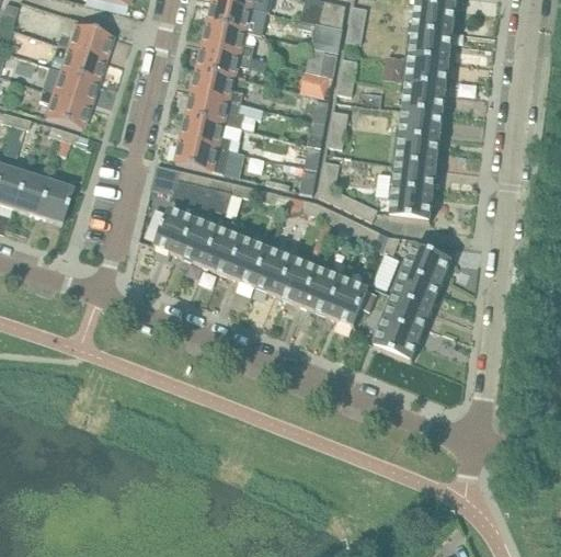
[(214,0),(208,23),(244,32),(264,36),(270,13),(261,11),(214,0)]
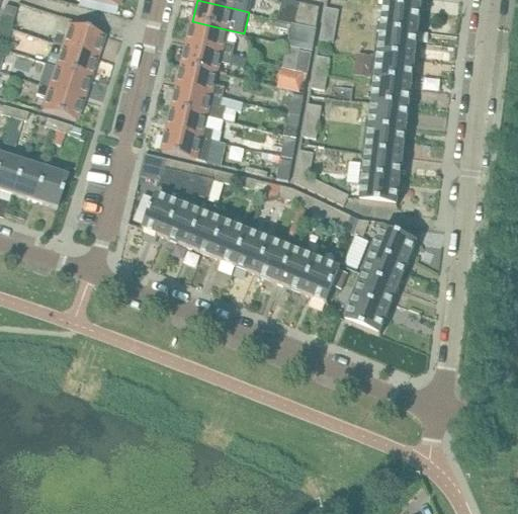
[(197,0),(241,10),(249,12),(252,0),(197,0)]
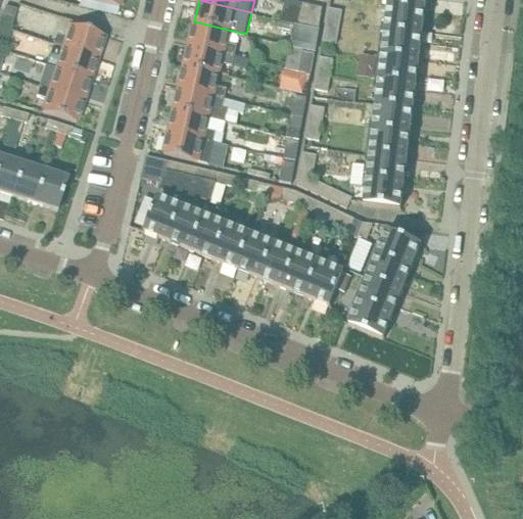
[(283,0),(279,19),(296,24),(318,29),(322,6),(301,1),(297,0),(283,0)]
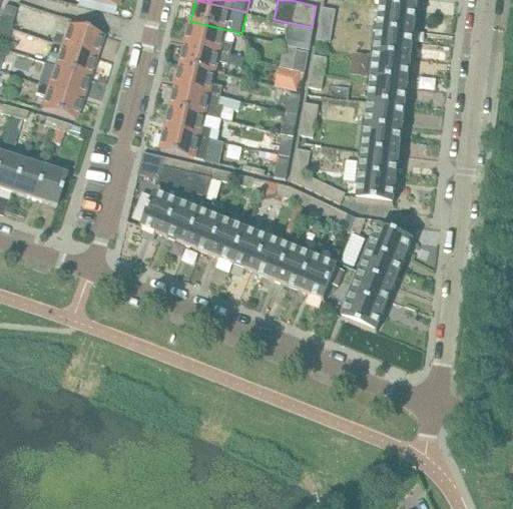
[(381,0),(381,4),(416,8),(417,0),(381,0)]
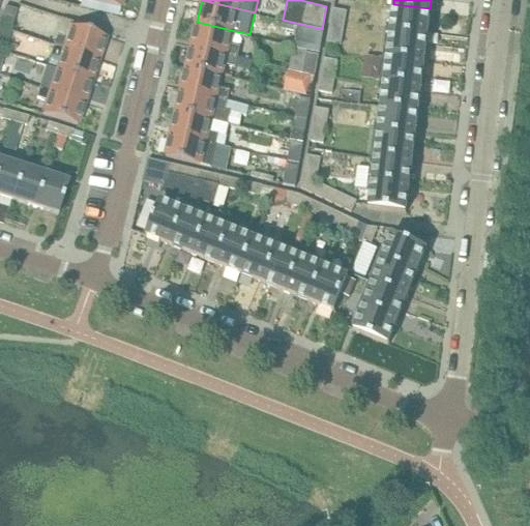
[(0,19),(0,23),(11,26),(17,6),(5,3),(0,19)]
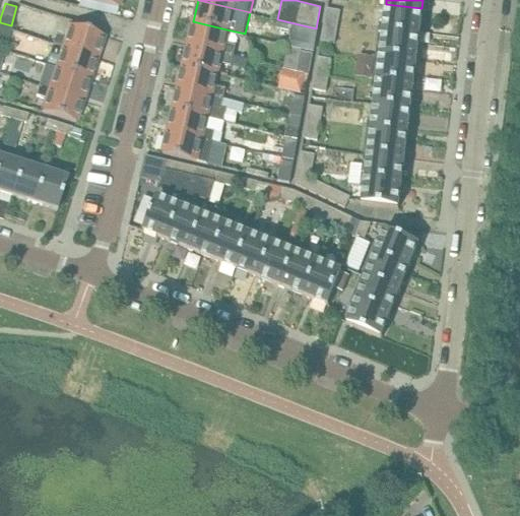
[(386,5),(383,28),(418,33),(421,8),(386,4),(386,5)]
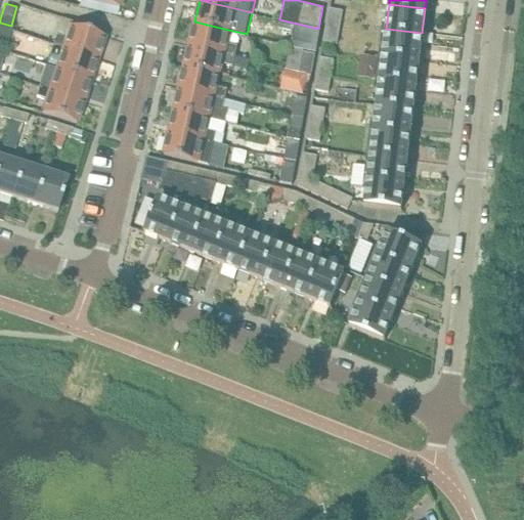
[(329,6),(326,16),(340,18),(342,8),(329,6)]
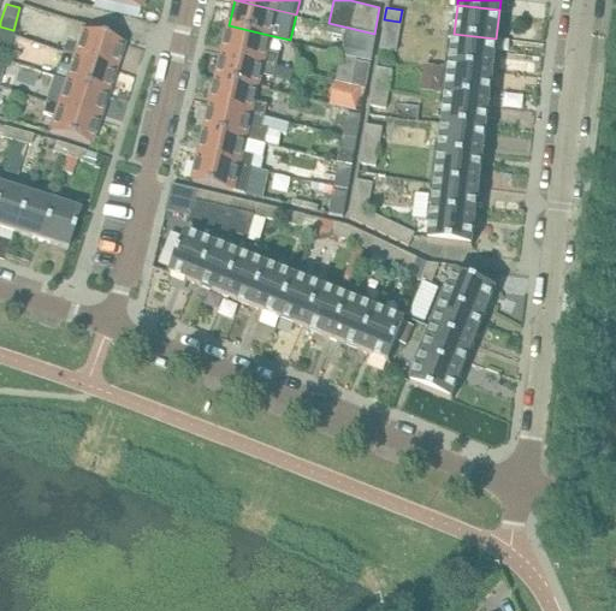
[(400,22),(384,19),(381,33),(397,35),(400,22)]
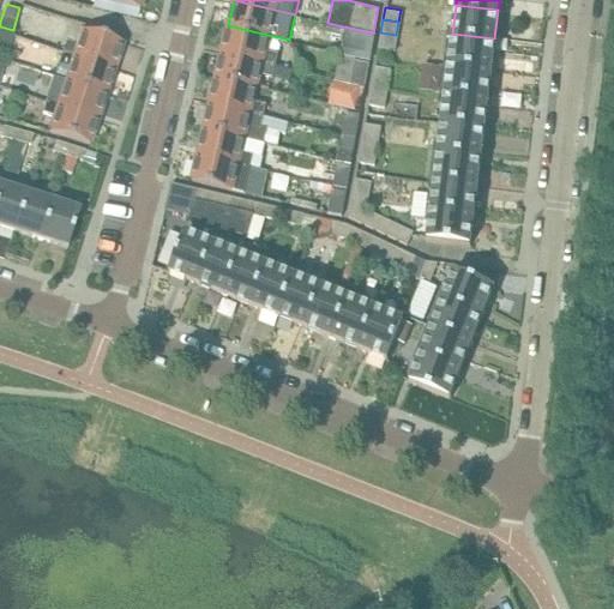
[(228,25),(222,50),(274,62),(277,50),(265,48),(268,35),(228,25)]
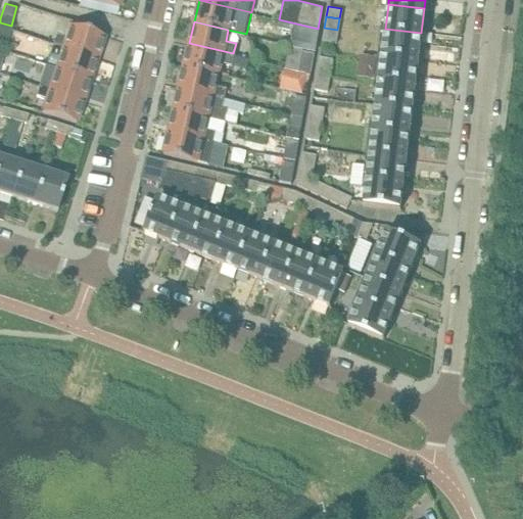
[(52,42),(96,56),(103,34),(70,22),(66,36),(56,32),(52,42)]
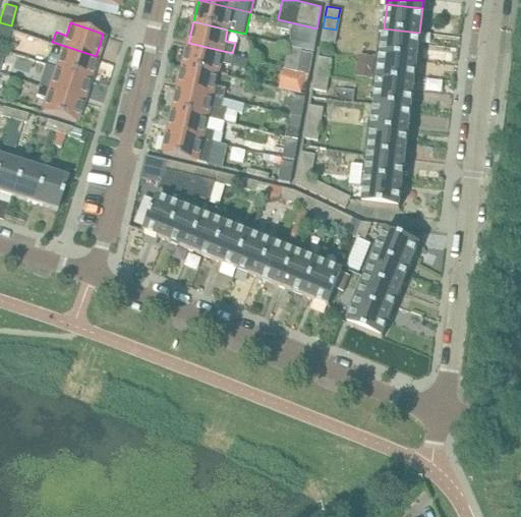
[(0,45),(5,47),(10,27),(0,23),(0,45)]
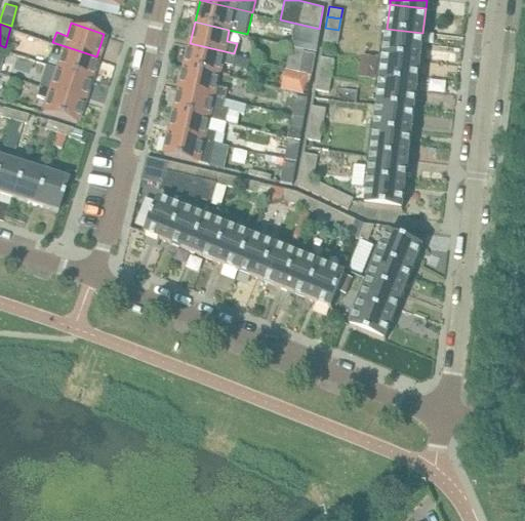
[(315,50),(319,29),(297,24),(292,45),(315,50)]
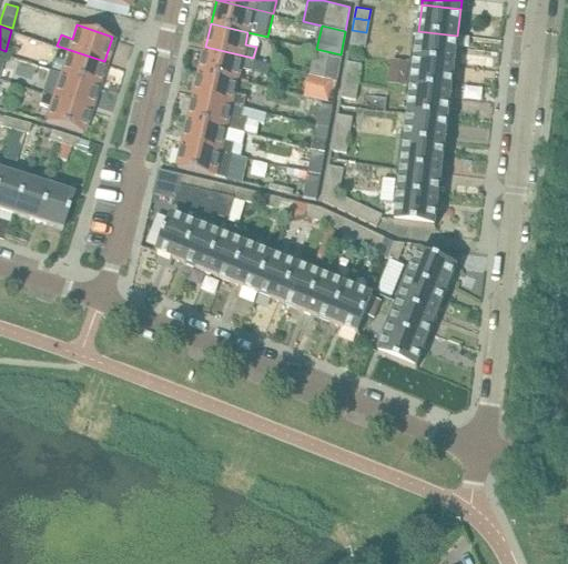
[(352,30),(350,41),(364,44),(366,32),(352,30)]
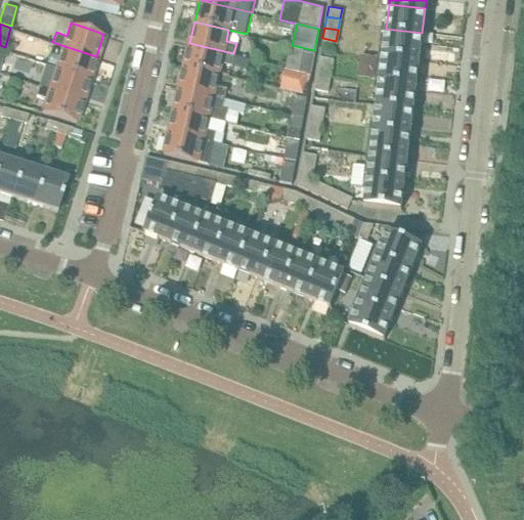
[(386,29),(383,53),(419,57),(422,33),(386,29)]
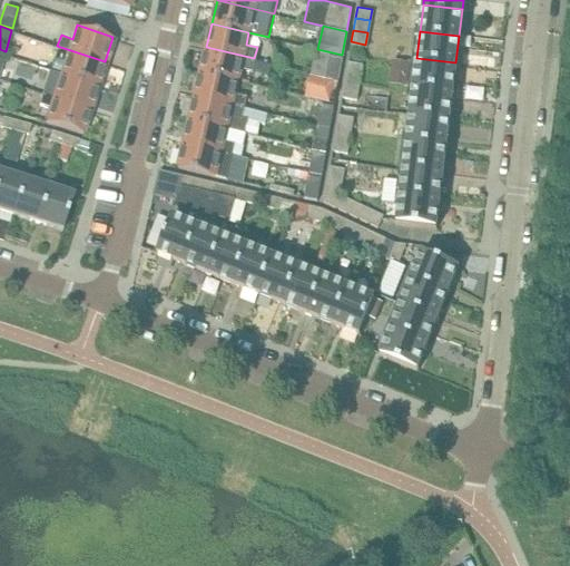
[(98,84),(105,61),(57,46),(53,56),(66,59),(61,71),(98,84)]
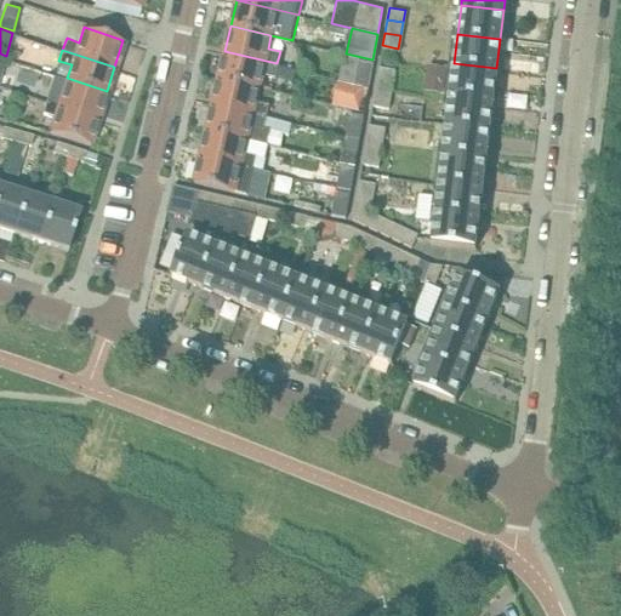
[(224,51),(218,77),(258,86),(262,73),(274,75),(277,63),(224,51)]
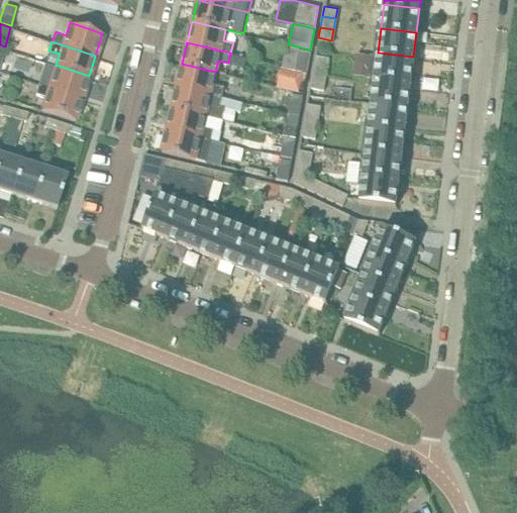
[(307,71),(310,50),(299,48),(295,69),(307,71)]
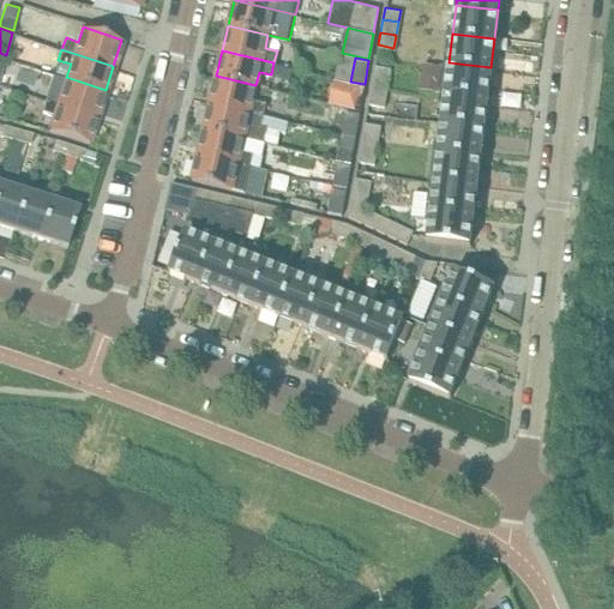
[(422,61),(419,86),(439,89),(441,64),(422,61)]
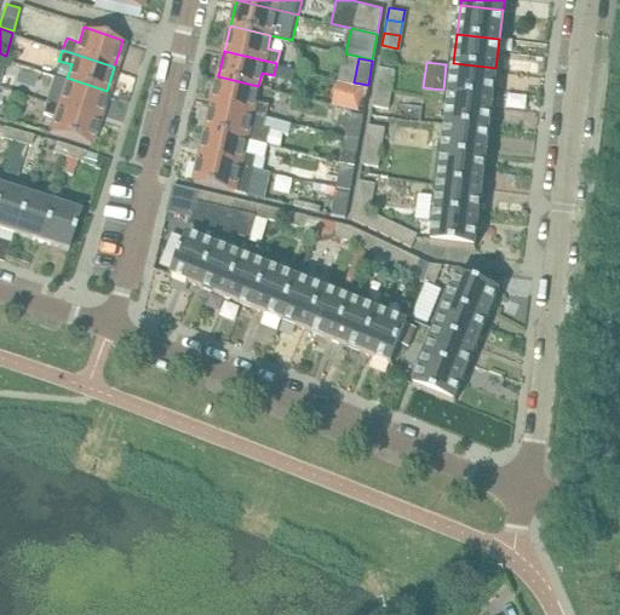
[(453,63),(449,92),(492,98),(495,68),(453,63)]
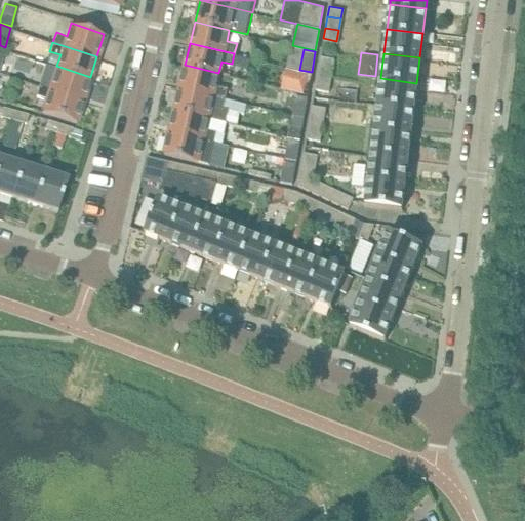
[(320,54),(318,66),(331,68),(333,57),(320,54)]
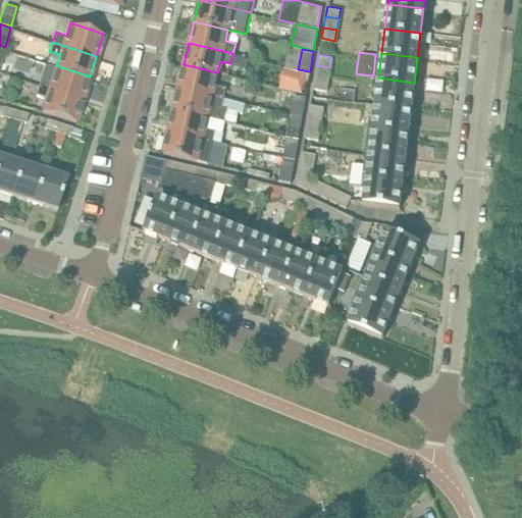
[(184,64),(178,86),(222,96),(224,86),(214,84),(217,72),(184,64)]
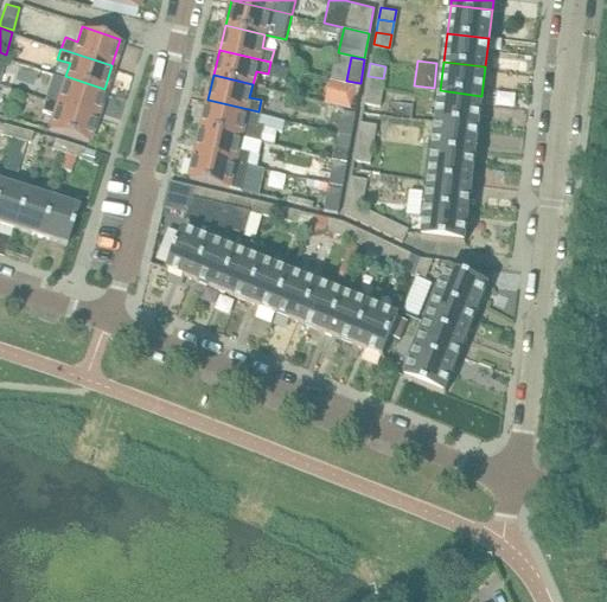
[(45,97),(96,114),(104,89),(65,76),(61,90),(49,85),(45,97)]
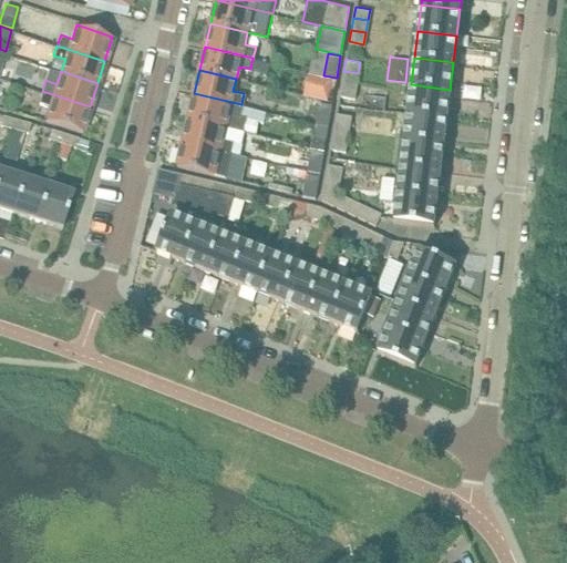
[(343,71),(341,82),(357,85),(358,73),(343,71)]
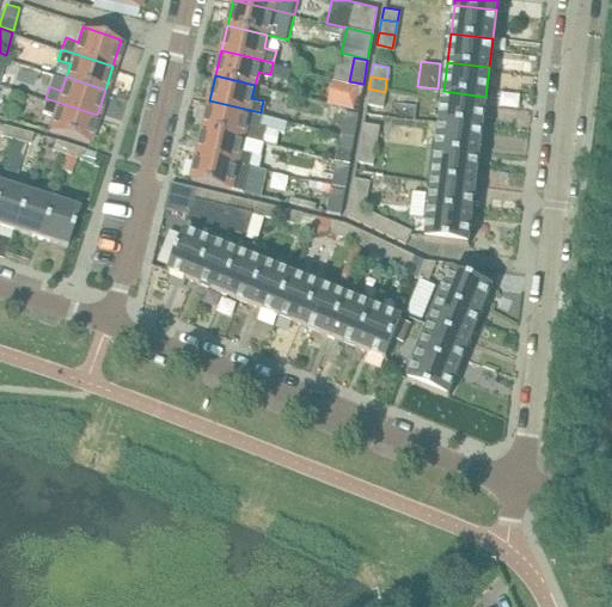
[(349,81),(347,93),(361,96),(363,84),(349,81)]
